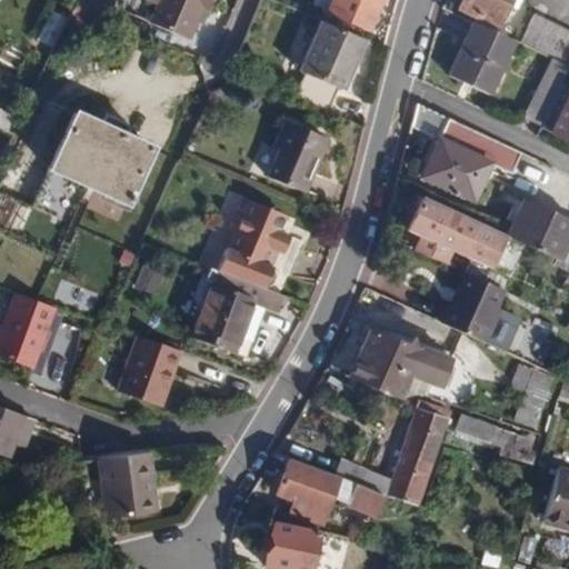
[(76,0),(73,5),(106,18),(113,0),(76,0)]
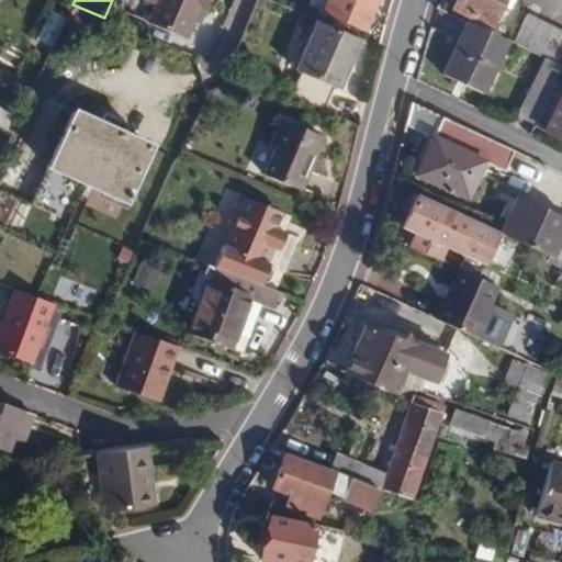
[(200,9),(204,12),(210,0),(136,0),(135,3),(153,12),(148,23),(187,38),(193,23),(200,9)]
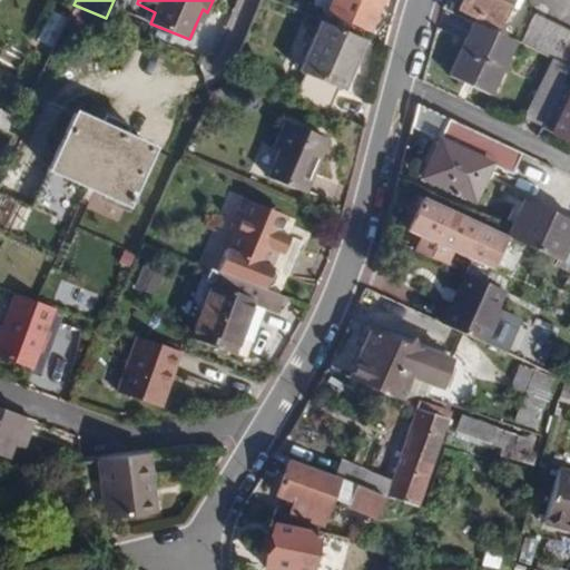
[(381,0),(332,0),(327,10),(370,29),(381,0)]
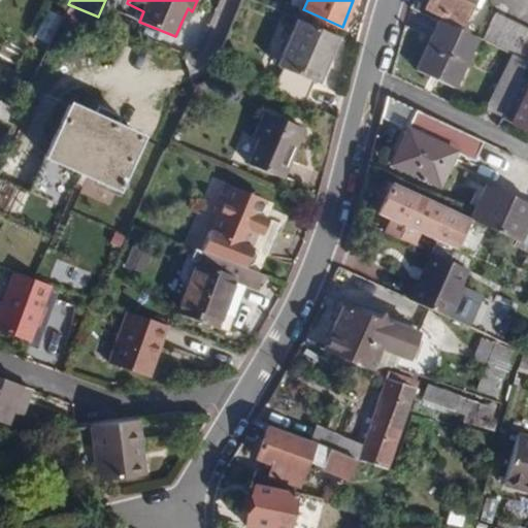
[(468,6),(470,0),(427,0),(423,8),(459,26),(468,6)]
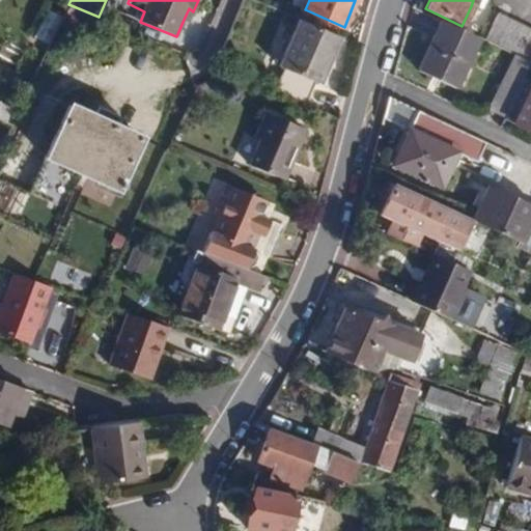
[(68,4),(67,7),(60,23),(89,35),(99,17),(68,4)]
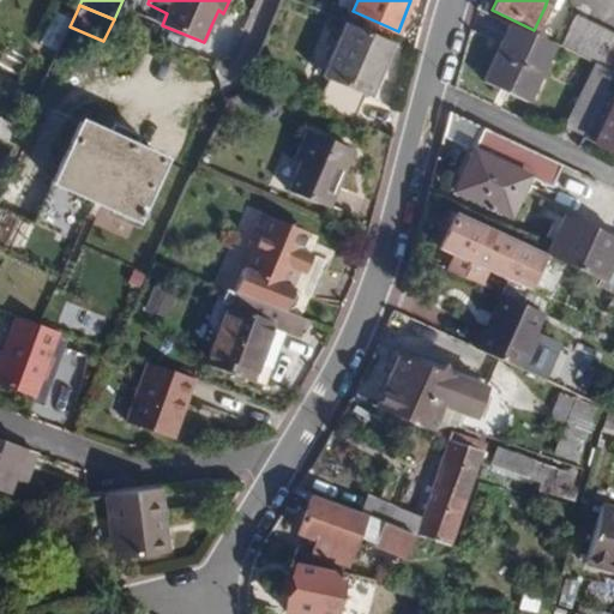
[(613,72),(613,36),(573,16),(558,46),(594,64),(612,72),(613,72)]
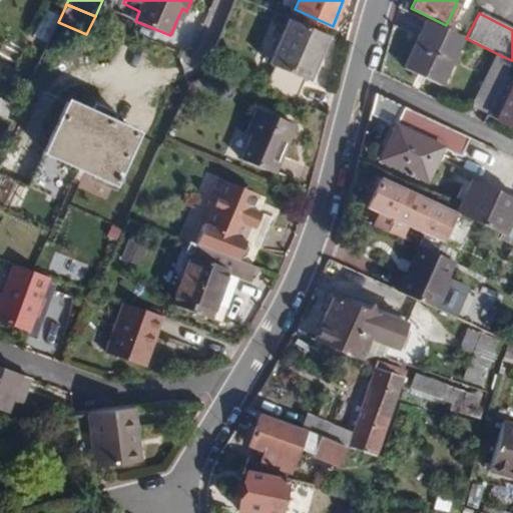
[(327,34),(287,17),(269,63),(273,65),(264,88),(295,101),(305,78),(309,80),(327,34)]
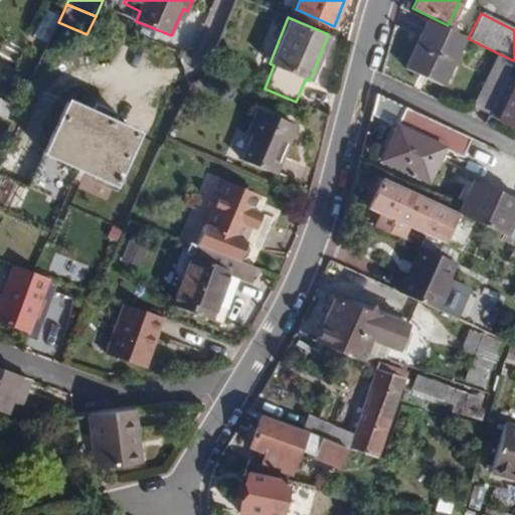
[(464,36),(426,20),(402,68),(441,87),(464,36)]
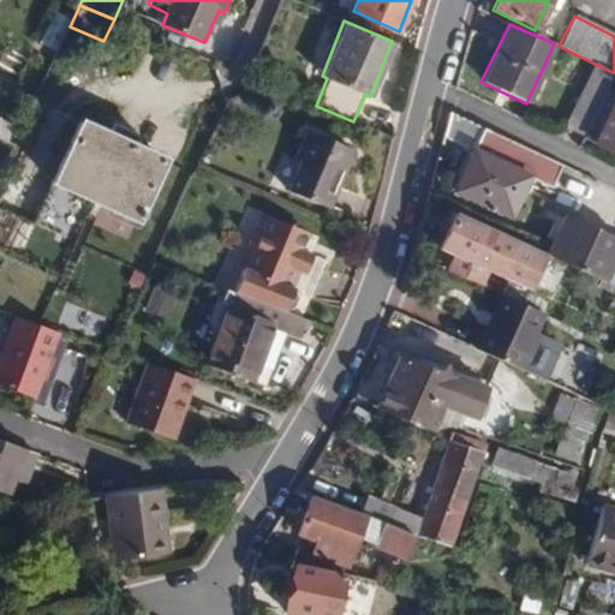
[(602,95),(613,72),(595,64),(563,129),(583,137),(602,95)]
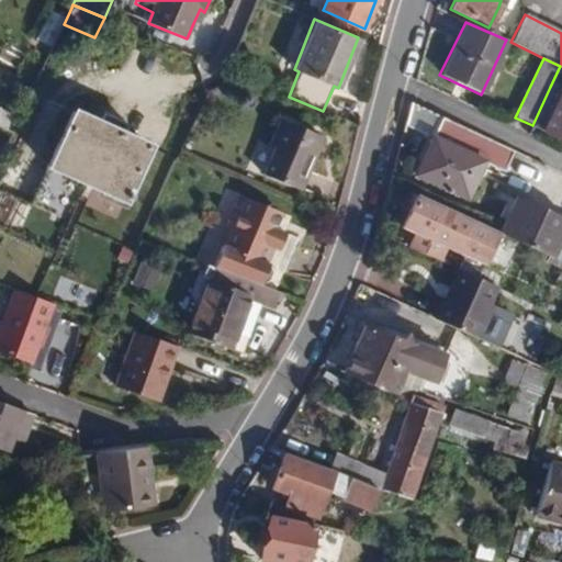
[(561,92),(550,87),(532,125),(531,127),(561,141),(561,92)]
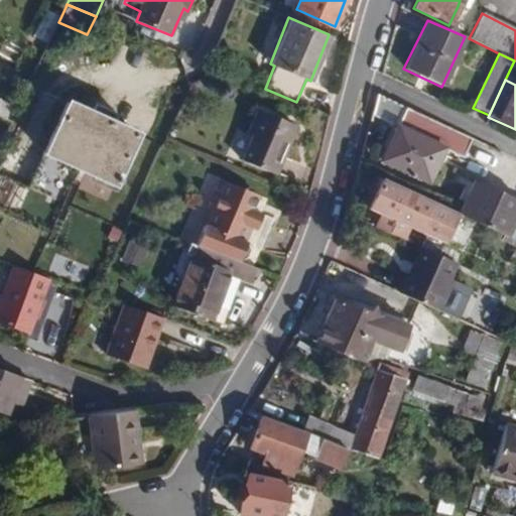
[(137,133),(68,101),(44,153),(113,183),(137,133)]
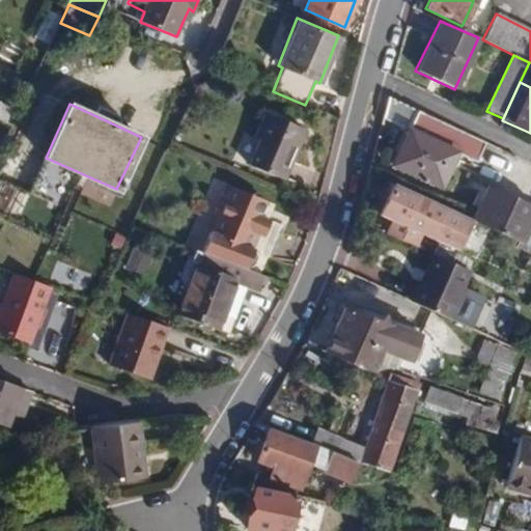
[(283,178),(304,129),(261,110),(251,136),(258,140),(249,165),(283,178)]
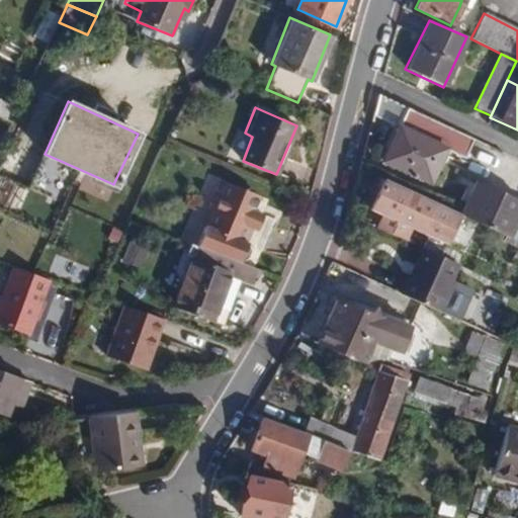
[(472,141),(406,108),(398,125),(381,162),(428,183),(444,150),(463,159),(472,141)]
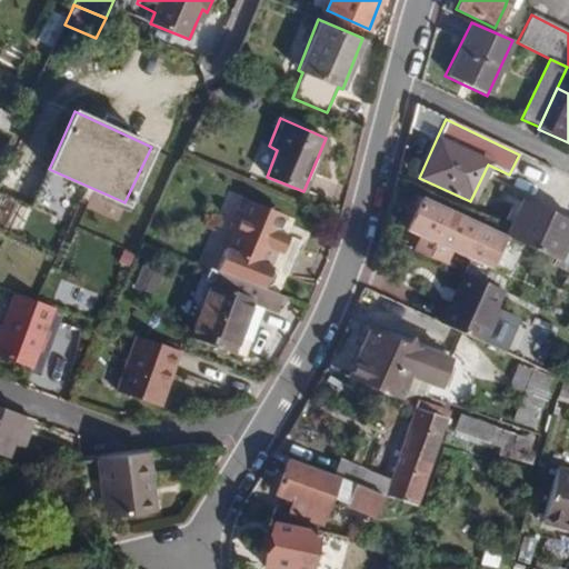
[(252,283),(261,287),(263,283),(270,282),(273,275),(272,270),(268,267),(270,265),(267,262),(270,255),(276,242),(271,241),(277,230),(283,213),(242,197),(215,270),(252,283)]
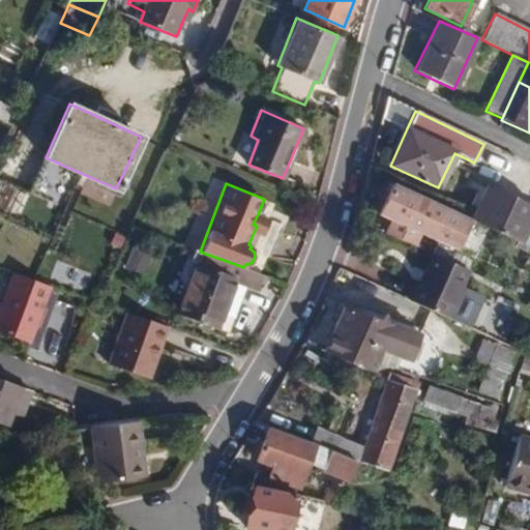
[(465,218),(449,211),(391,185),(379,215),(394,223),(387,237),(413,247),(419,234),(451,248),(465,218)]
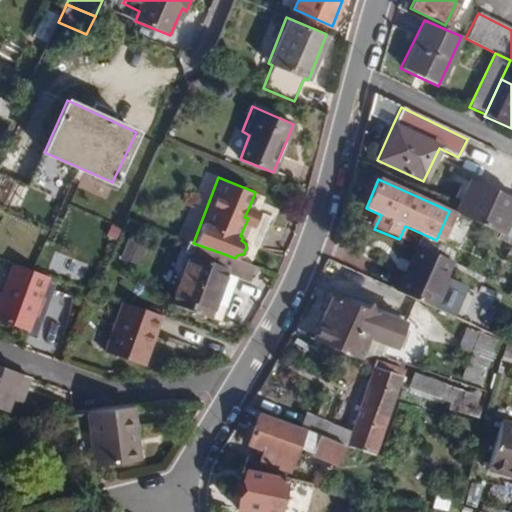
[(511,199),(469,179),(453,213),(511,239),(511,199)]
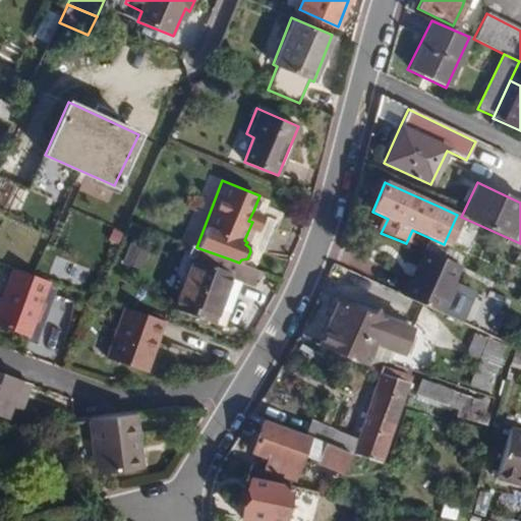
[(239,263),(231,259),(196,247),(174,305),(224,326),(242,280),(251,283),(256,270),(239,263)]
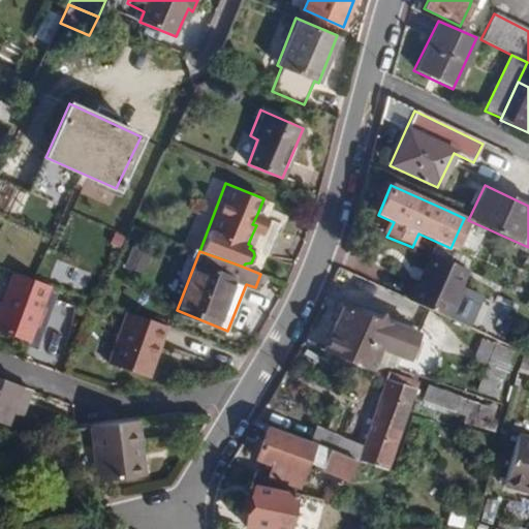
[(465,271),(428,253),(406,299),(444,317),(465,271)]
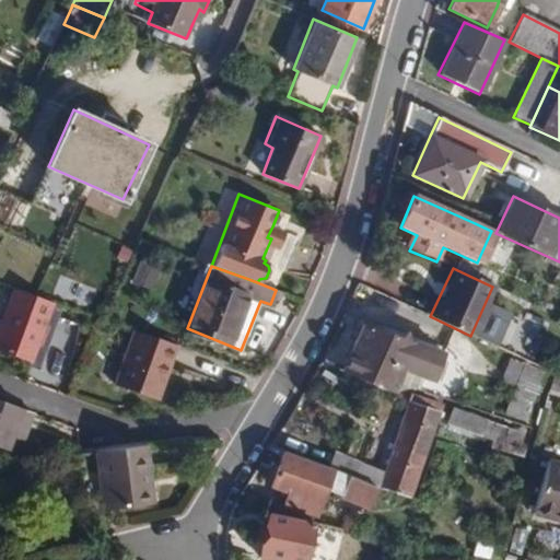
[(0,351),(31,362),(53,303),(14,289),(1,324),(0,323),(0,351)]
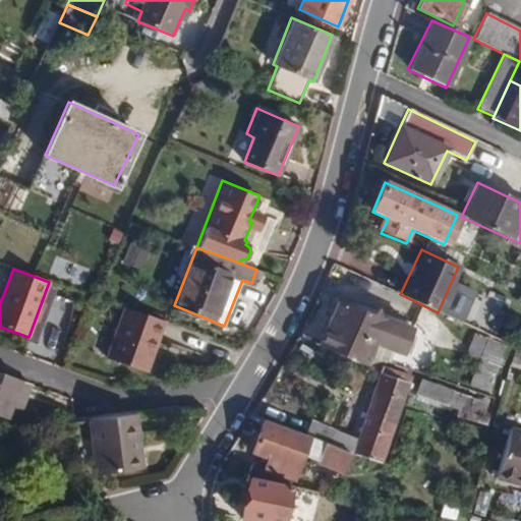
[(338,304),(320,350),(363,365),(371,343),(392,350),(401,327),(338,304)]
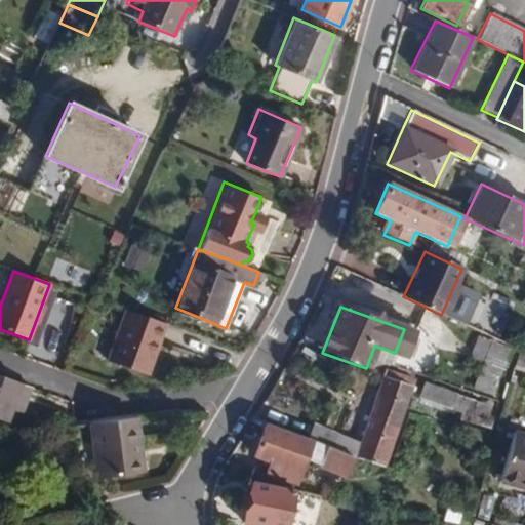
[(146,377),(164,325),(125,311),(106,362),(146,377)]
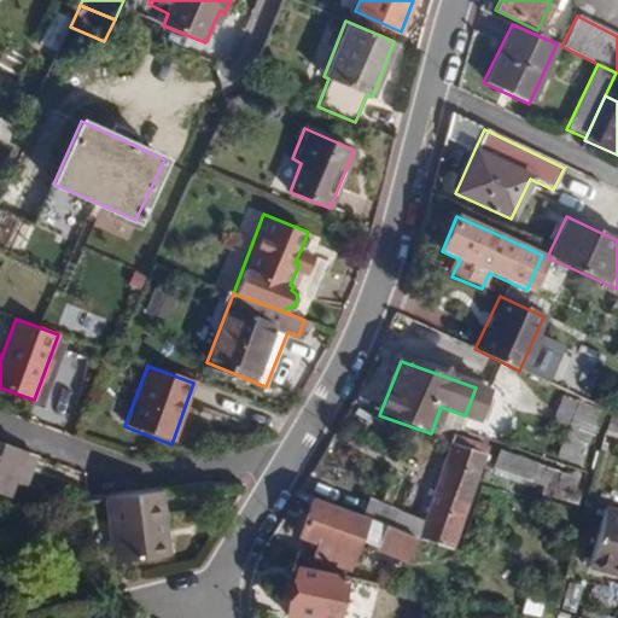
[(29,473),(36,455),(0,442),(0,493),(7,495),(12,481),(17,468),(29,473)]
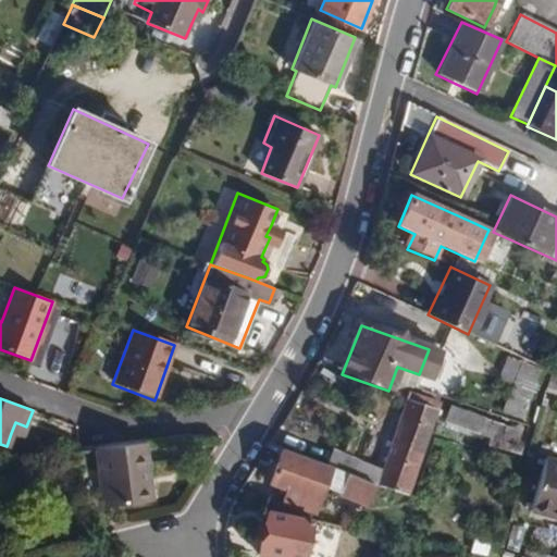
[(374,483),(406,495),(436,409),(404,399),(380,468),(374,483)]
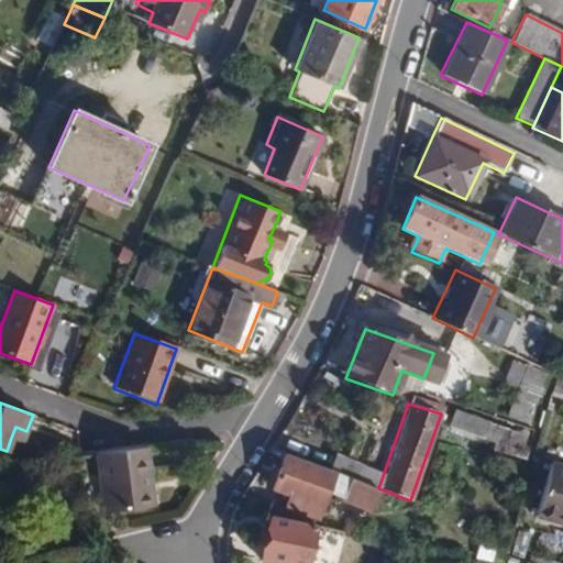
[(443,427),(476,433),(479,416),(448,409),(443,427)]
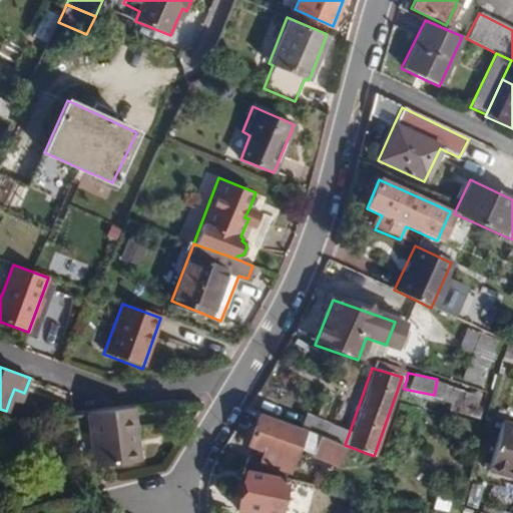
[(134,442),(131,410),(85,415),(94,469),(131,465),(128,442),(134,442)]
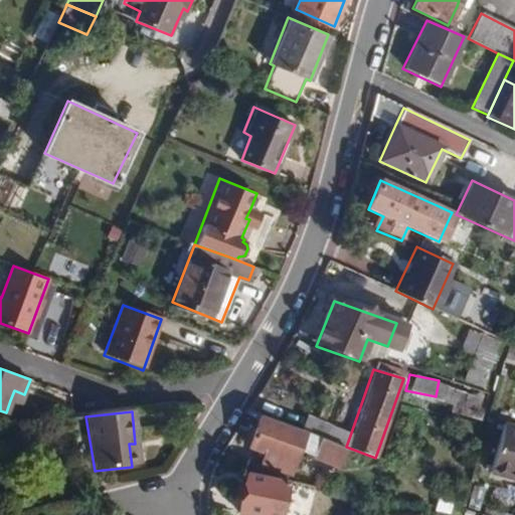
[(338,468),(346,447),(306,432),(304,435),(258,417),(246,447),(264,453),(271,457),(268,466),(289,474),(299,451),(338,468)]
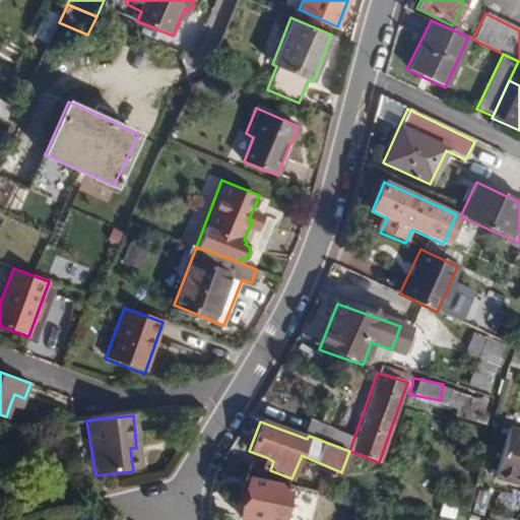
[(519,431),(508,428),(495,477),(519,483),(519,431)]
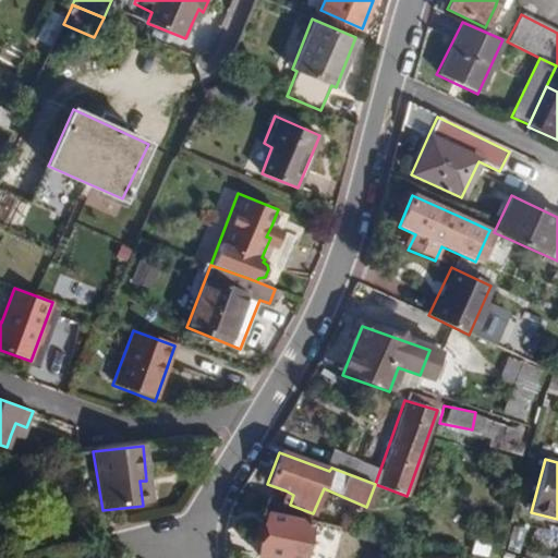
[(23,460),(0,462),(0,472),(24,470),(23,460)]
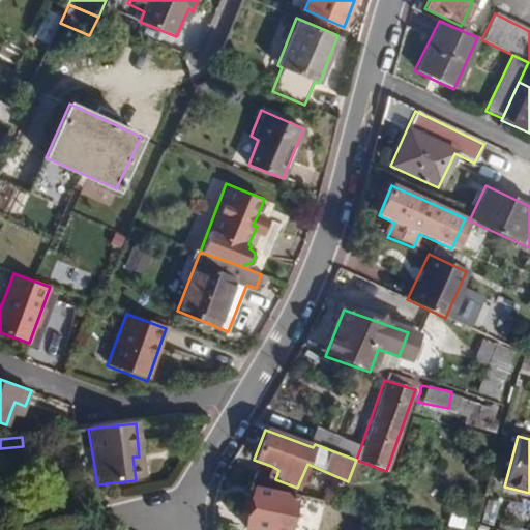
[(286,529),(294,494),(254,486),(245,498),(242,527),(256,529),(286,529)]
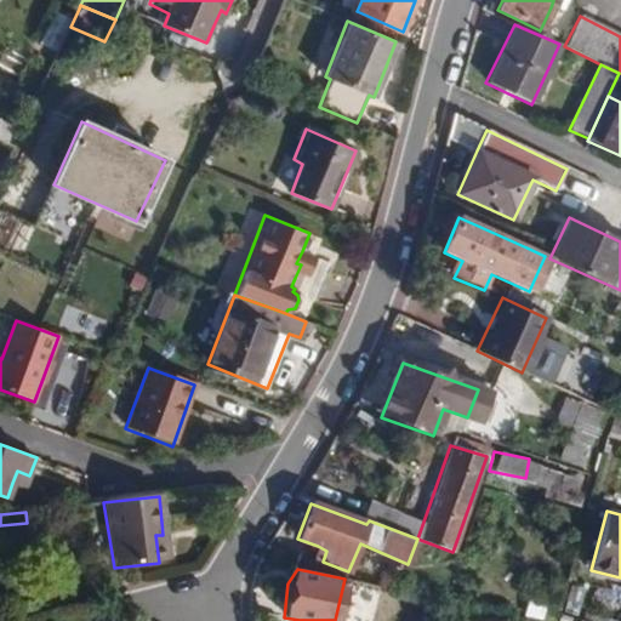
[(525,594),(520,615),(539,619),(543,598),(525,594)]
